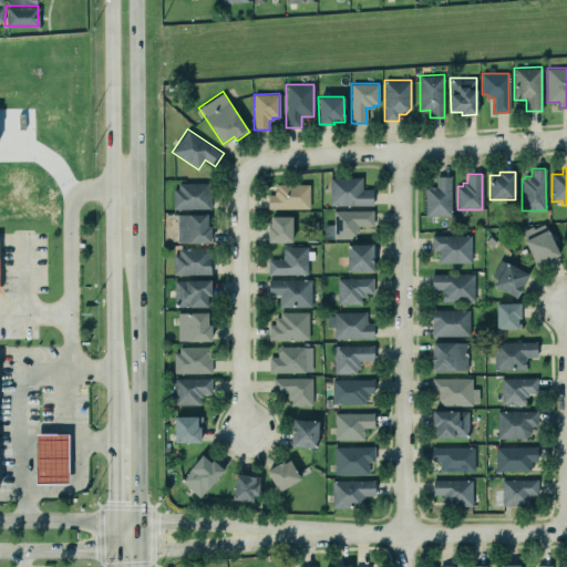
[(436,186),(436,176),(451,176),(451,215),(424,216),(424,186),(436,186)]
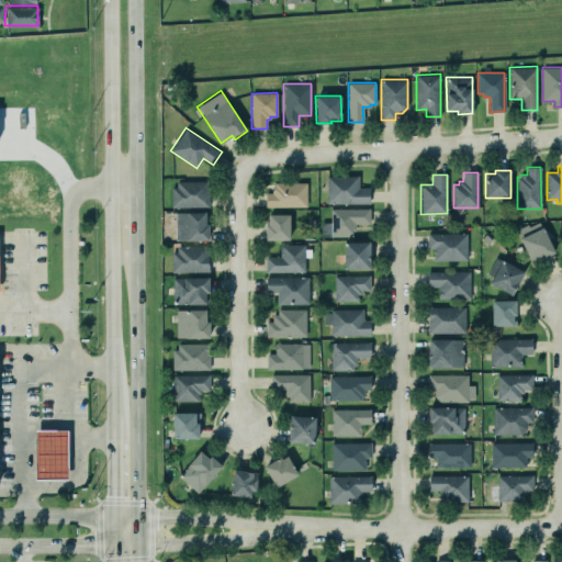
[(358,188),(358,176),(327,176),(327,203),(369,203),(369,188),(358,188)]
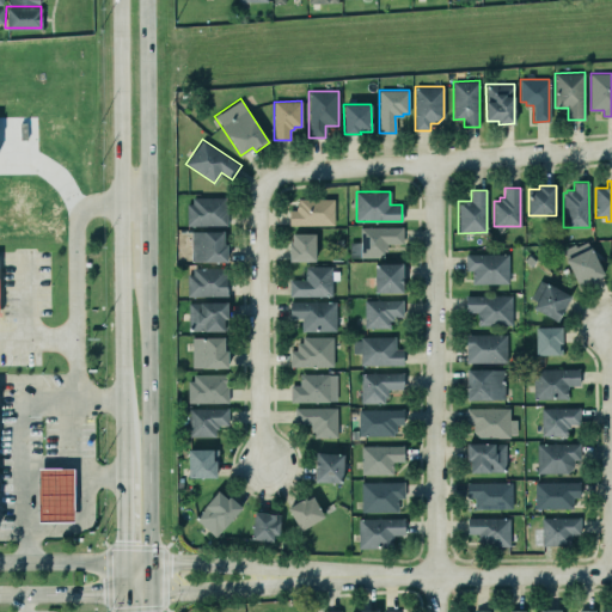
[(227,227),(227,209),(226,208),(226,206),(225,206),(225,197),(191,197),(191,203),(187,203),(187,227),(227,227)]
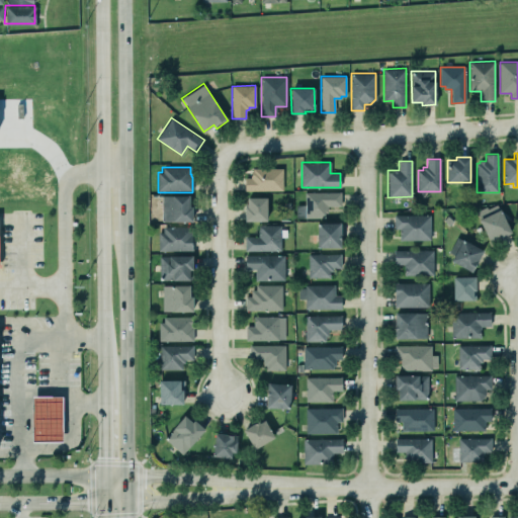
[(244,191),(244,178),(250,178),(250,171),(253,171),(253,168),(282,168),(282,190),(244,191)]
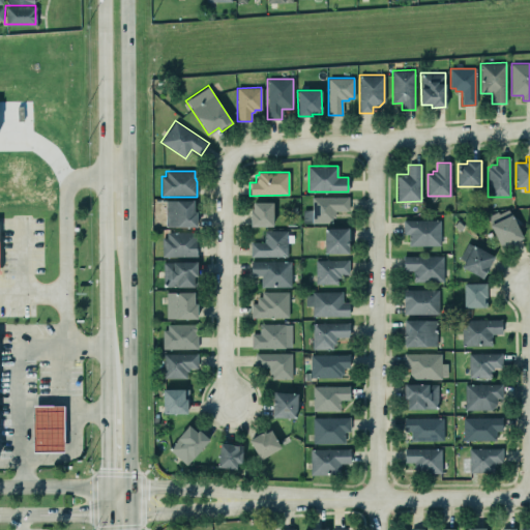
[(312,209),(311,197),(348,197),(348,210),(334,210),(334,219),(331,219),(331,225),(302,225),(302,209),(312,209)]
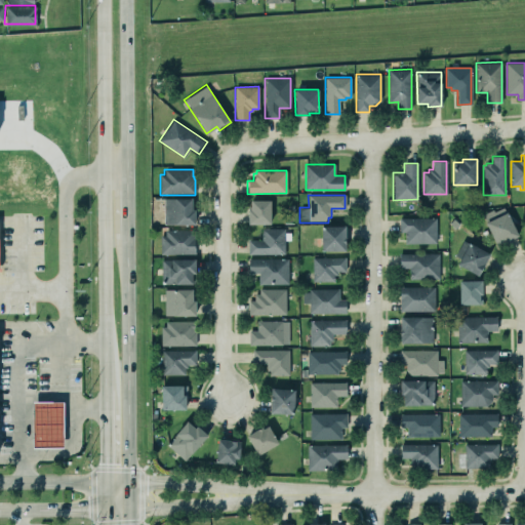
[(192,209),(192,198),(163,198),(163,224),(195,224),(194,209),(192,209)]
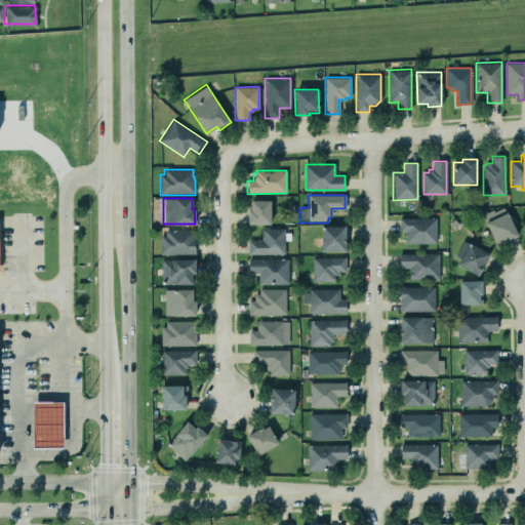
[(270,200),(271,224),(248,224),(247,206),(250,206),(250,200),(270,200)]
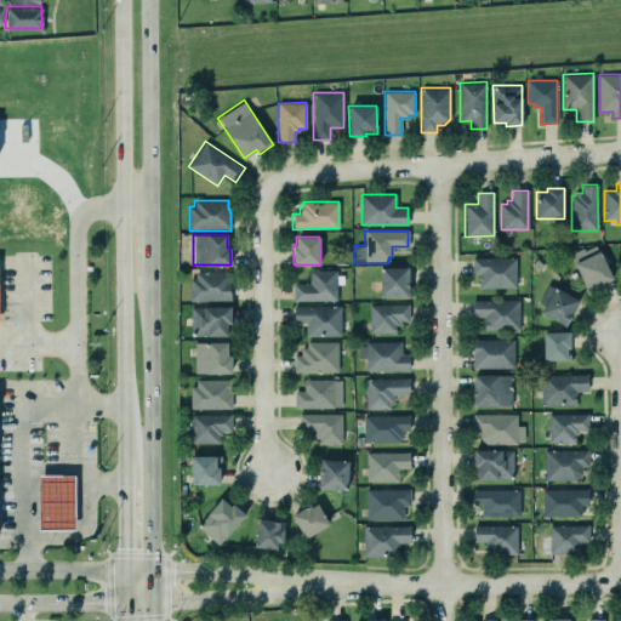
[(613,279),(598,286),(597,283),(586,288),(570,254),(584,246),(585,250),(596,244),(613,279)]
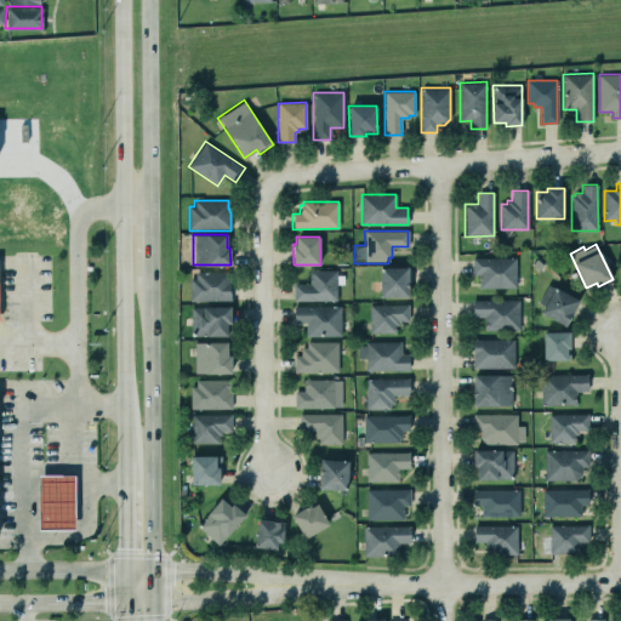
[(479,274),(472,274),(472,257),(516,257),(517,288),(479,288),(479,274)]
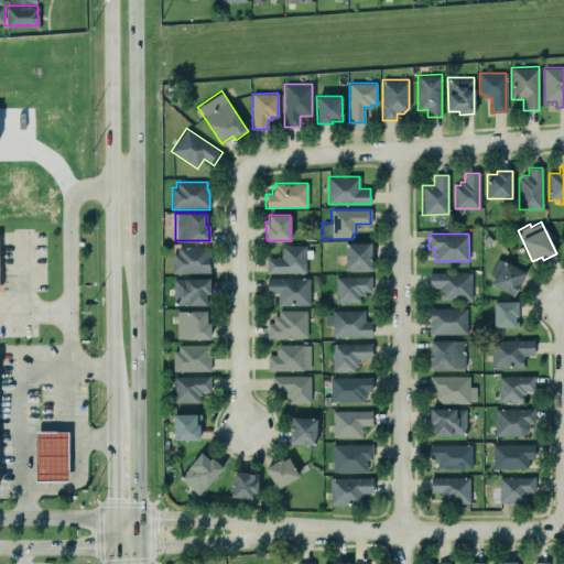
[(487,235),(492,240),(488,246),(481,240),(487,235)]
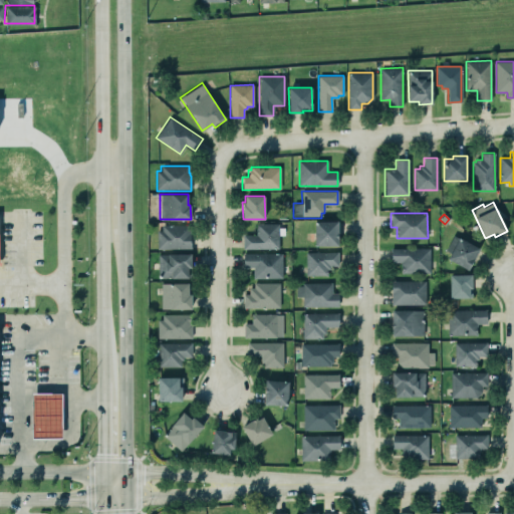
[(337,221),(337,246),(314,246),(314,221),(337,221)]
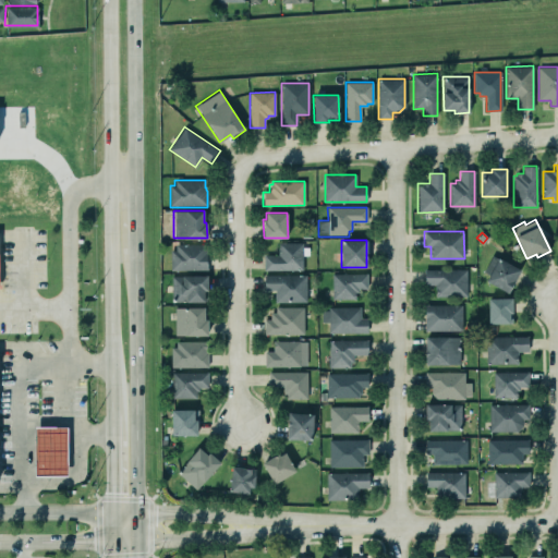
[(278,255),(278,243),(302,242),(302,270),(264,270),(264,255),(278,255)]
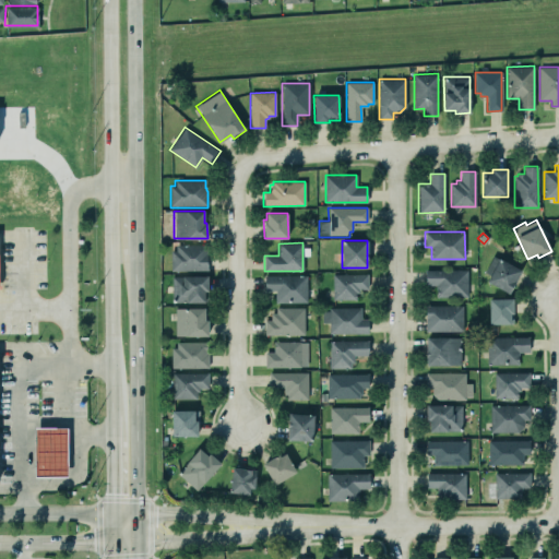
[(207,271),(207,252),(206,252),(206,245),(176,245),(176,250),(170,250),(170,271),(207,271)]
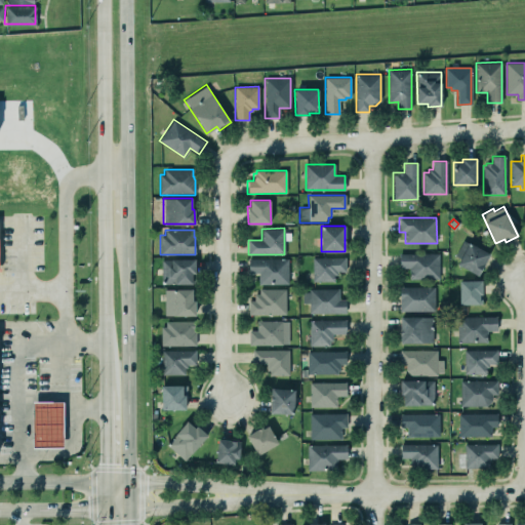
[(462,240),(489,254),(478,276),(457,265),(460,258),(455,255),(462,240)]
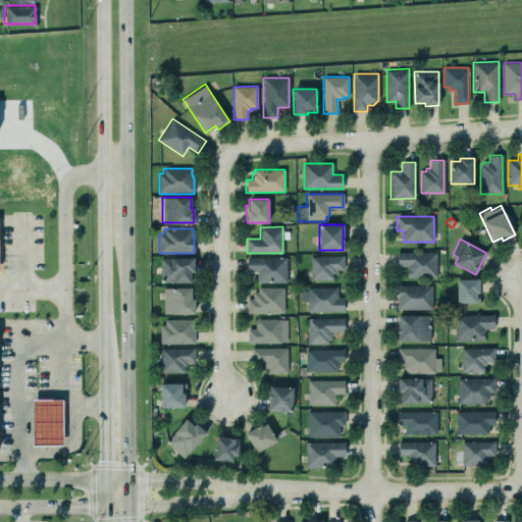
[(436,252),(436,277),(407,277),(407,266),(397,266),(397,252),(436,252)]
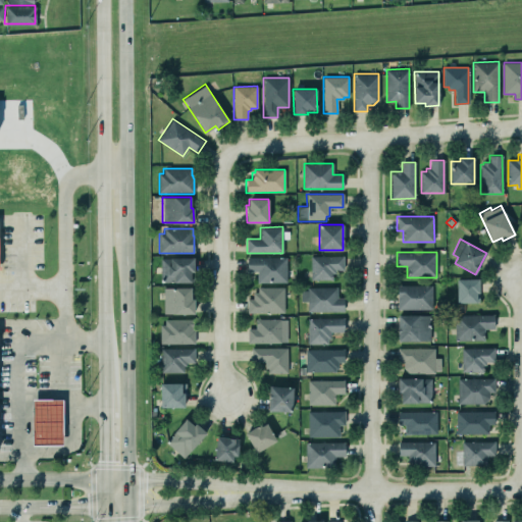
[(343,256),(343,269),(334,269),(334,273),(332,273),(332,279),(311,279),(311,256),(343,256)]
